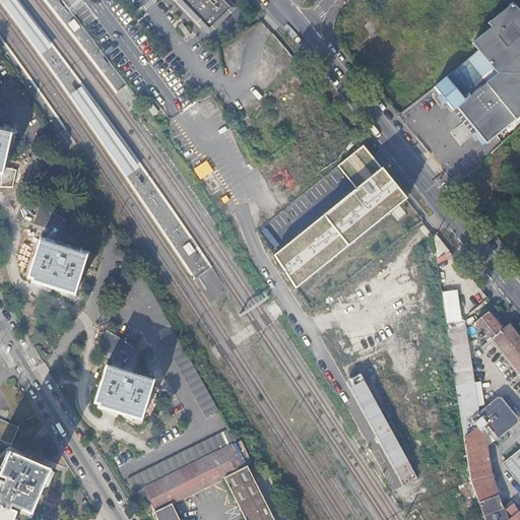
[(225,0),(181,0),(203,24),(204,22),(210,29),(233,10),(226,3),(228,2),(225,0)]
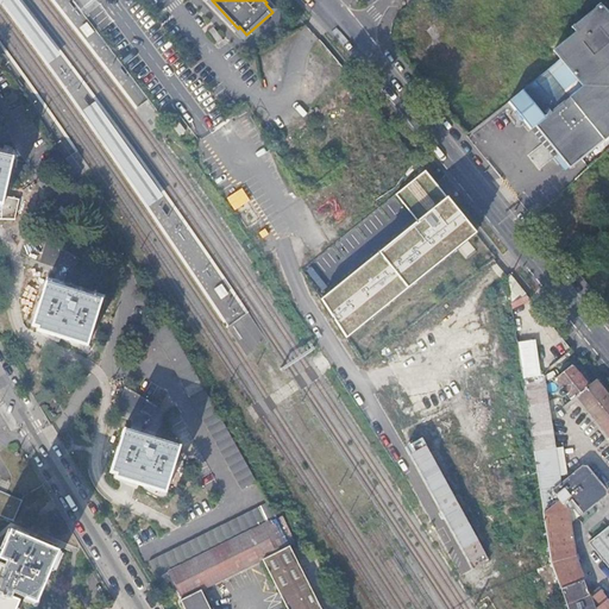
[(562,60),(509,102),(532,129),(537,126),(571,168),(571,167),(608,135),(608,13),(601,5),(573,29),(577,32),(556,52),(562,60)]
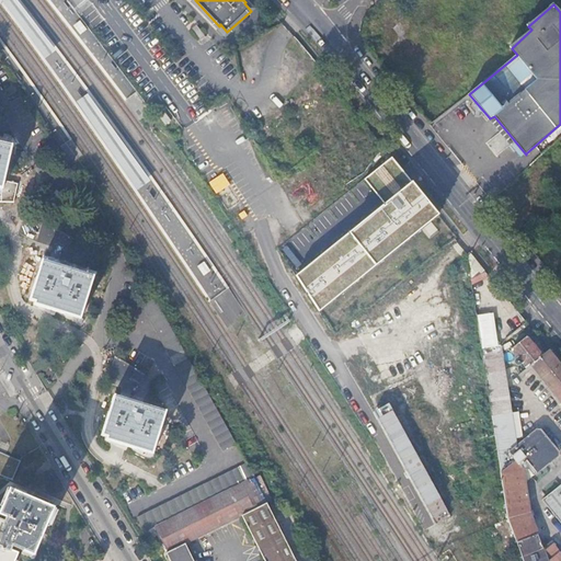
[(197,21),(192,24),(201,35),(206,31),(197,21)]
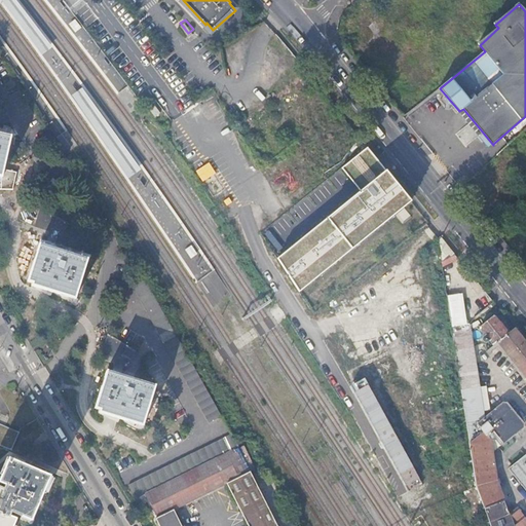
[(326,98),(286,66),(279,73),(303,92),(289,110),(304,123),(326,98)]
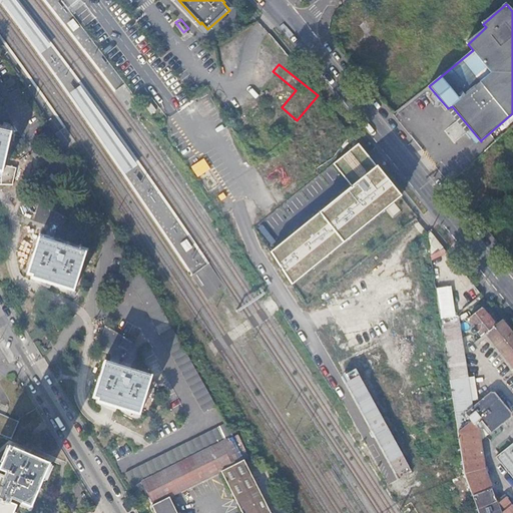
[(305,134),(318,149),(334,135),(321,120),(305,134)]
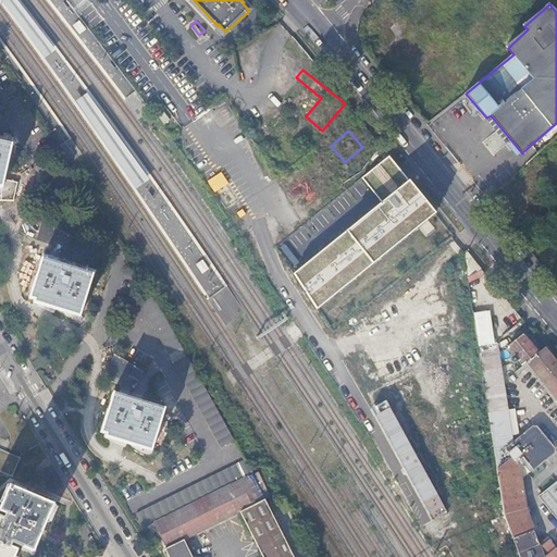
[(0,140),(0,185),(2,186),(12,144),(0,140)]
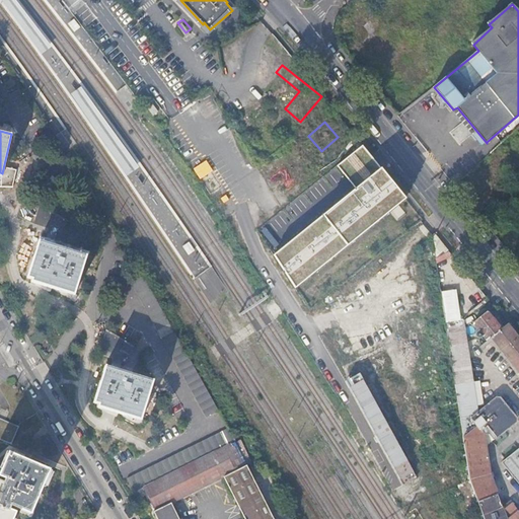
[(373,158),(363,145),(337,165),(348,178),(355,188),(272,254),(295,288),(408,198),(373,158)]
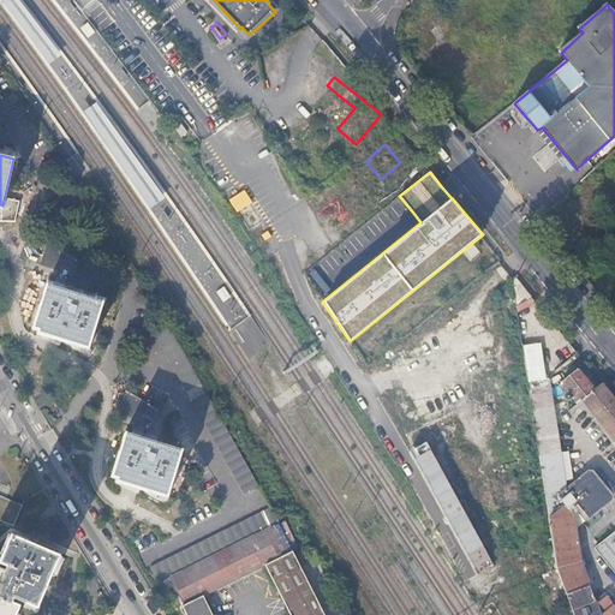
[(246,189),(231,198),(249,230),(264,221),(246,189)]
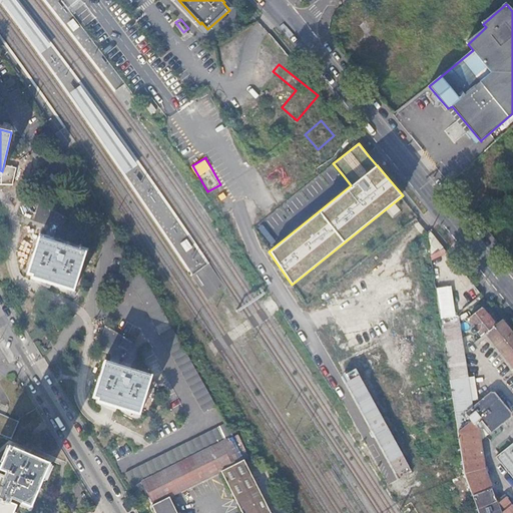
[(275,242),(262,222),(255,227),(270,246),(275,242)]
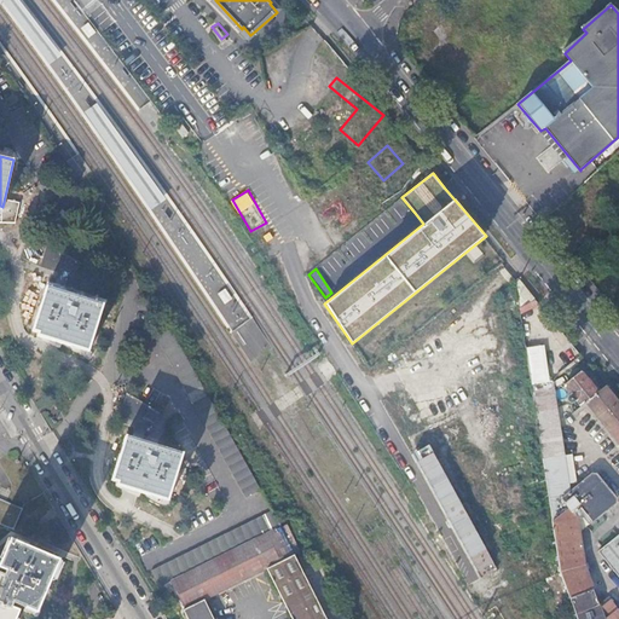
[(64,291),(53,288),(46,287),(34,329),(40,331),(39,335),(90,350),(104,304),(64,291)]
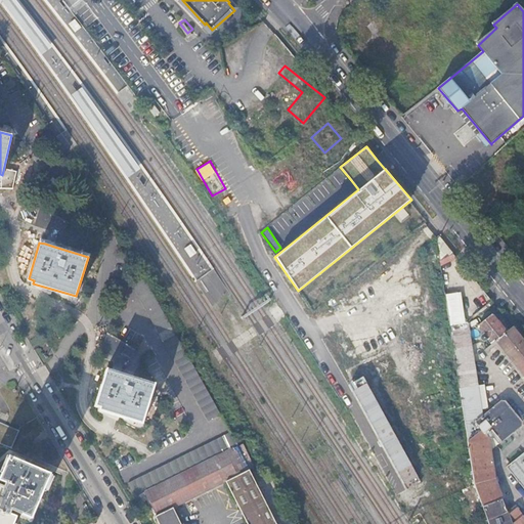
[(494,303),(466,268),(460,273),(483,303),(481,305),(483,308),(490,303),(491,305),(494,303)]
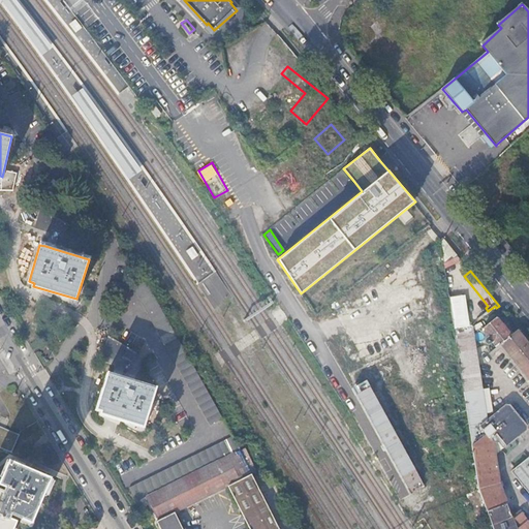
[(210,425),(223,417),(213,399),(178,337),(174,329),(147,280),(133,287),(160,336),(164,344),(165,344),(210,425)]
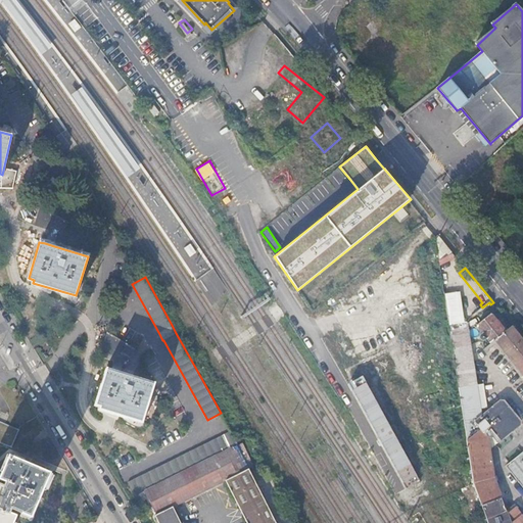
[(467,288),(443,291),(457,372),(469,362),(464,326),(466,321),(479,311),(467,288)]
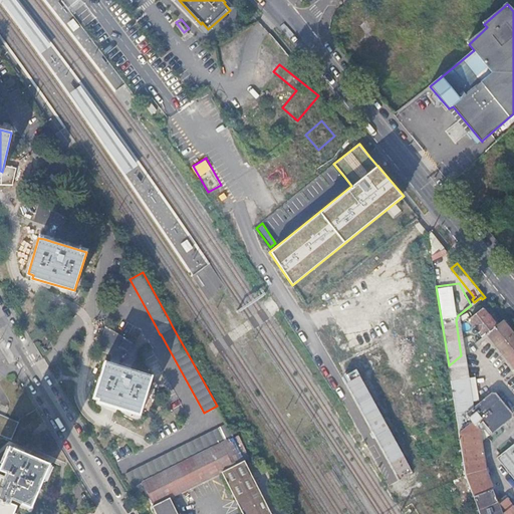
[(480,332),(484,337),(487,334),(497,326),(482,308),(469,319),(476,327),(473,329),(472,332),(474,335),(476,334),(480,332)]
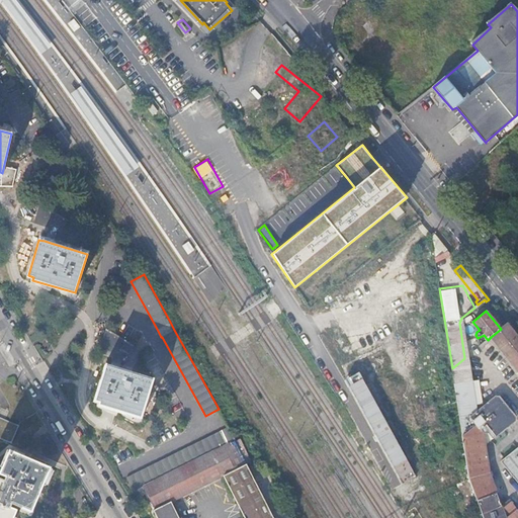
[(517,336),(508,323),(501,329),(491,337),(517,369),(517,336)]
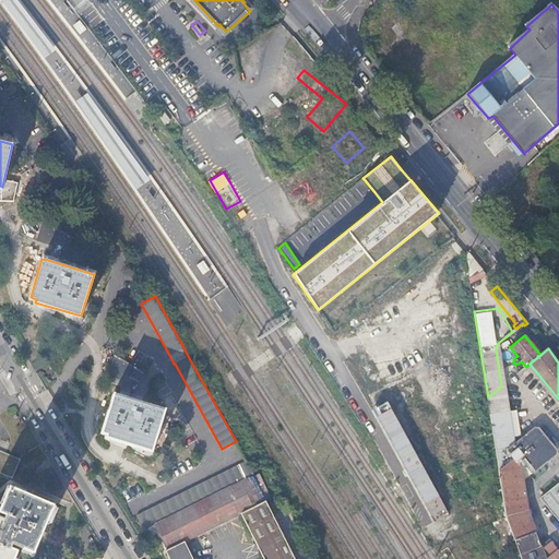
[(501,387),(488,397),(507,516),(521,558),(558,558),(558,551),(550,540),(540,544),(528,510),(521,466),(519,463),(522,461),(532,472),(535,470),(535,471),(556,454),(556,450),(538,428),(535,428),(508,450),(514,459),(507,464),(502,441),(509,439),(504,414),(506,413),(501,387)]
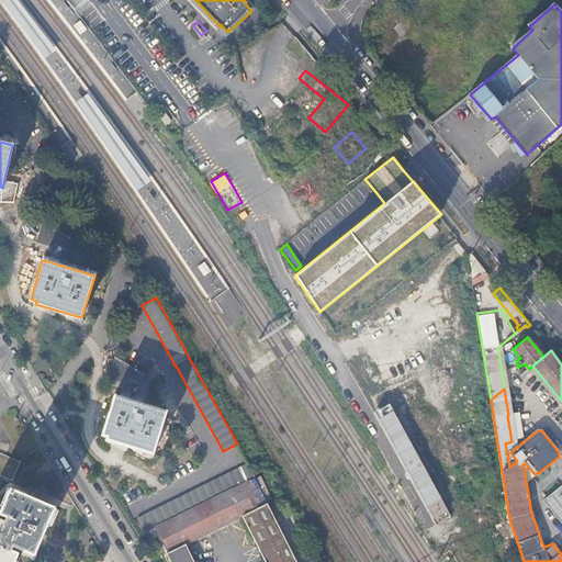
[(130,401),(121,397),(114,396),(102,435),(108,436),(108,439),(153,453),(166,412),(130,401)]
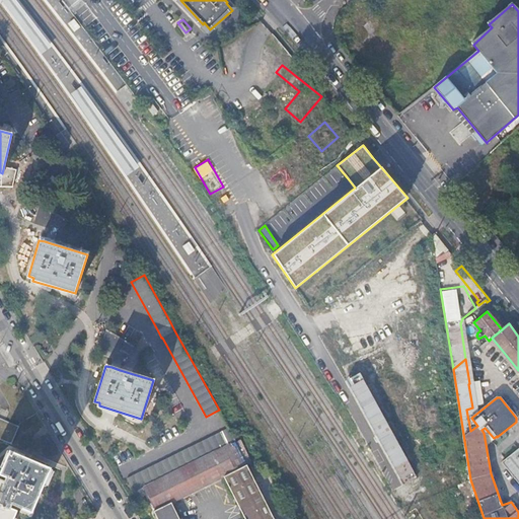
[(0,417),(0,439),(10,443),(18,425),(0,417)]
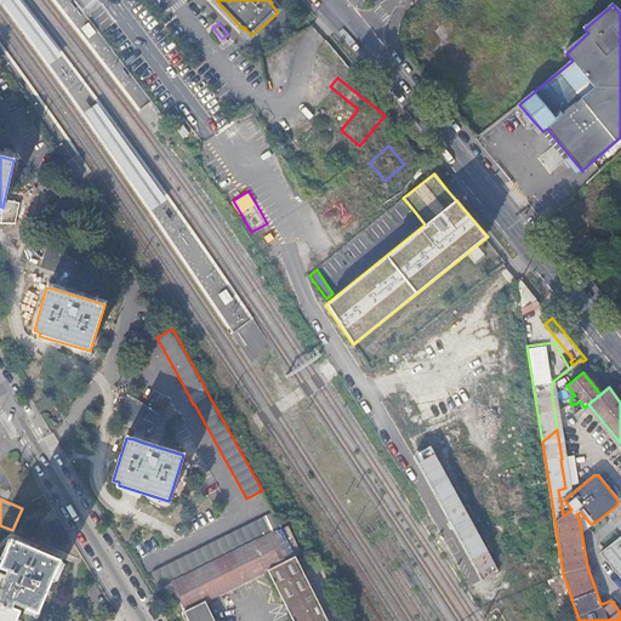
[(152,573),(159,587),(172,581),(281,527),(273,511),(152,573)]
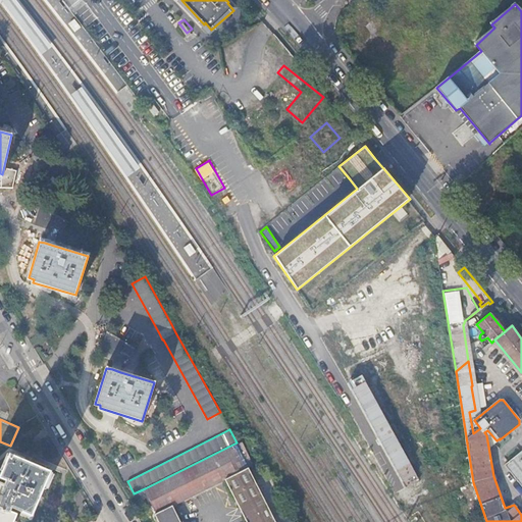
[(146,489),(149,497),(157,512),(172,505),(177,503),(225,478),(249,467),(238,444),(146,489)]
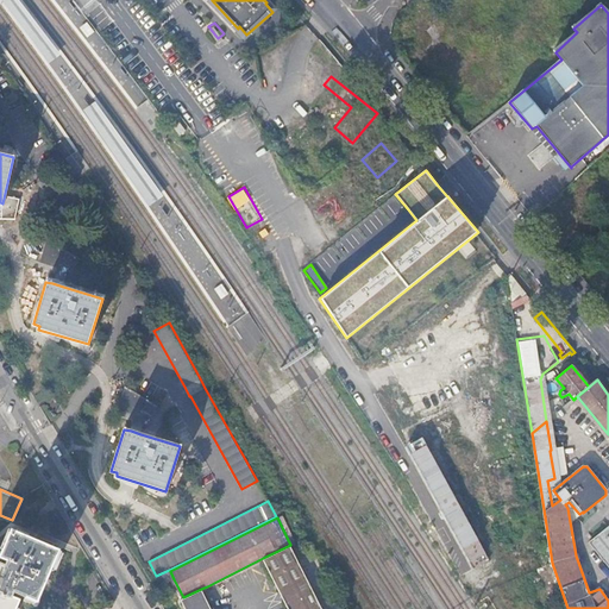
[(608,523),(586,541),(608,569),(608,523)]
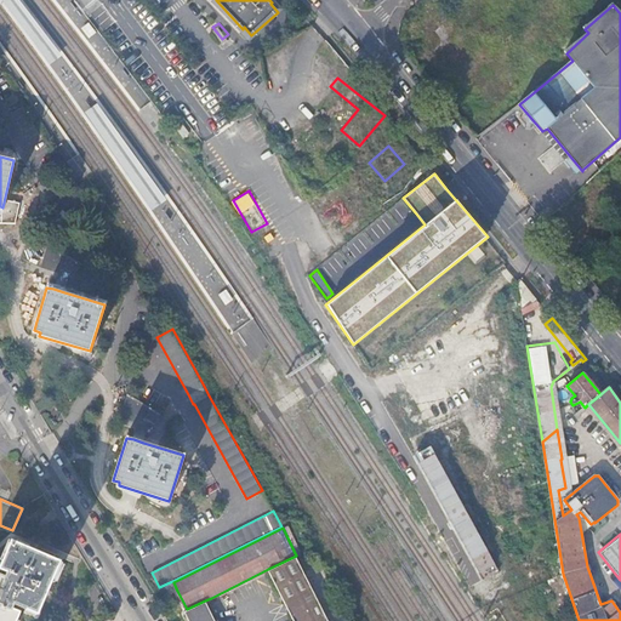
[(12,540),(0,568),(3,570),(15,541),(12,540)]
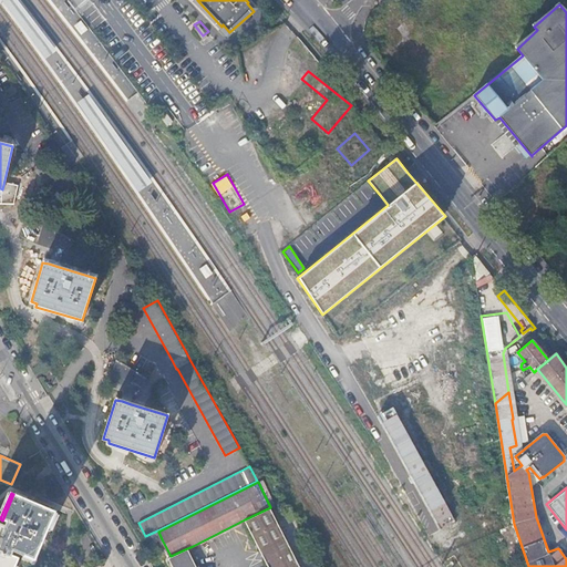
[(3,526),(0,524),(0,566),(12,566),(19,553),(34,559),(54,512),(13,494),(2,521),(6,522),(3,526)]
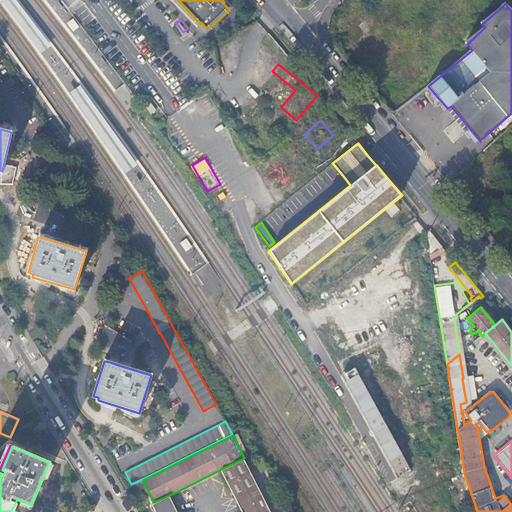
[(261,456),(247,464),(253,475),(267,468),(261,456)]
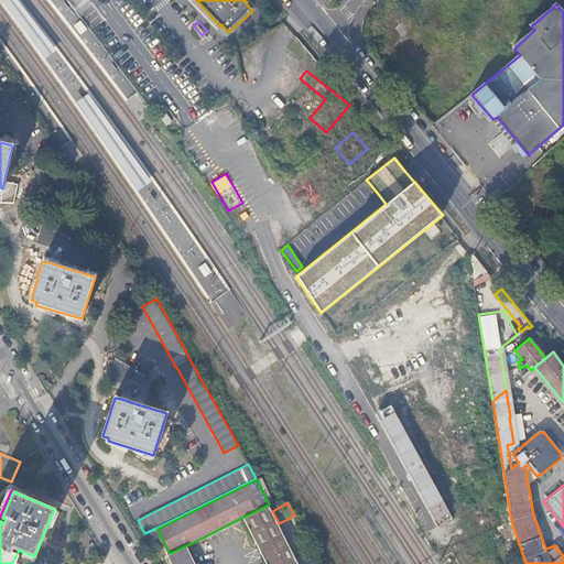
[(272,511),(269,505),(243,517),(251,532),(258,546),(283,533),(279,523),(272,511)]
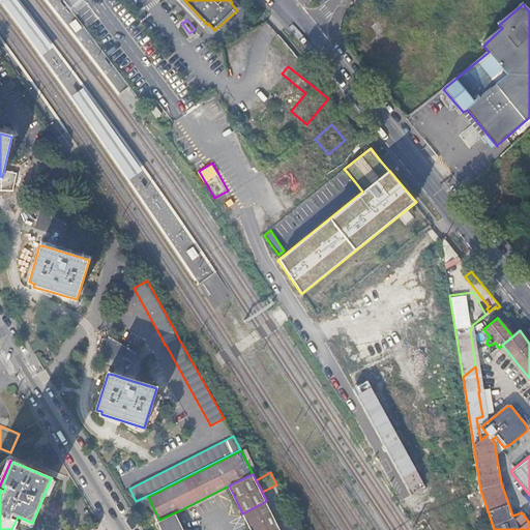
[(148,497),(147,497),(139,501),(143,508),(151,504),(148,497)]
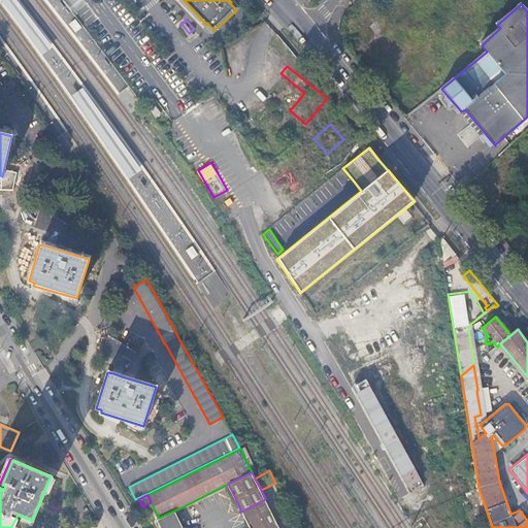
[(279,527),(265,499),(241,512),(246,520),(250,527),(279,527)]
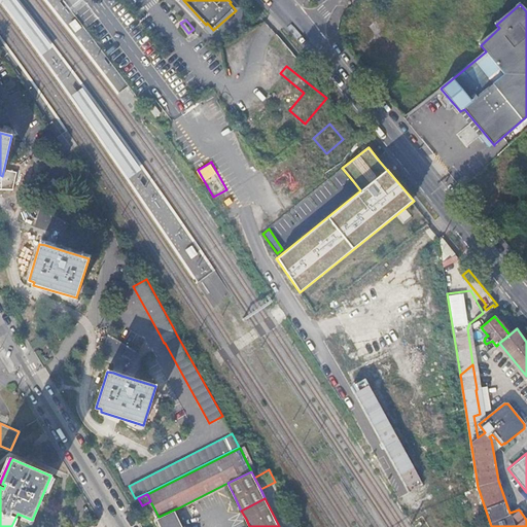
[(185,526),(184,525),(180,520),(174,510),(159,517),(156,519),(161,526),(185,526)]
